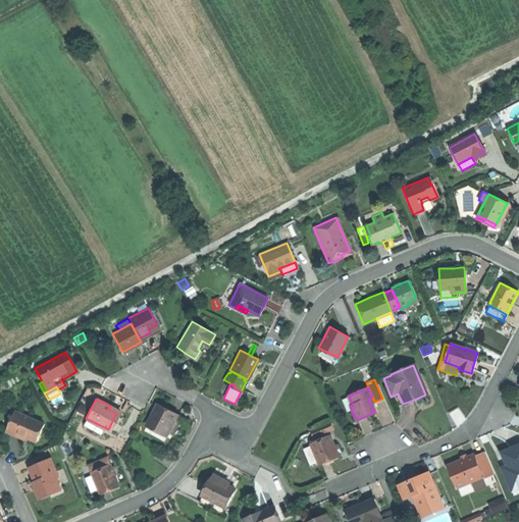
[(156,411),(153,409),(146,422),(159,429),(160,427),(167,432),(171,424),(176,414),(159,405),(156,411)]
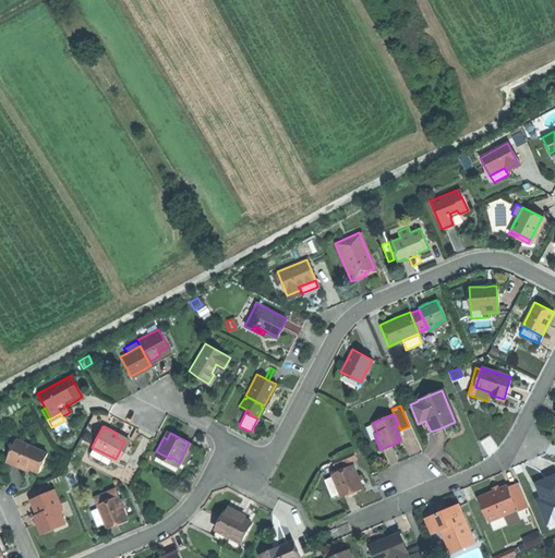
[(23,465),(27,468),(37,472),(46,452),(14,439),(5,461),(14,464),(22,468),(23,465)]
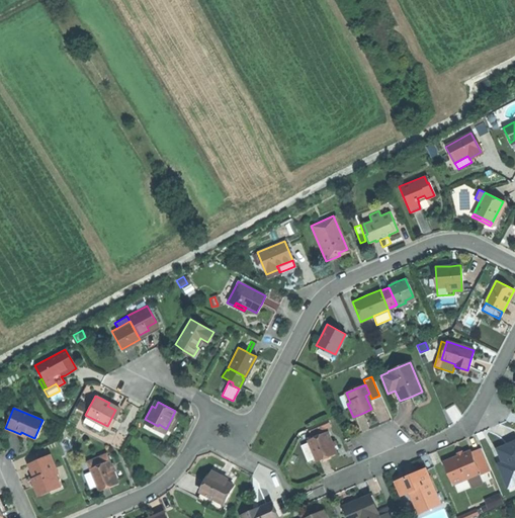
[(103,424),(85,415),(82,421),(100,430),(103,424)]
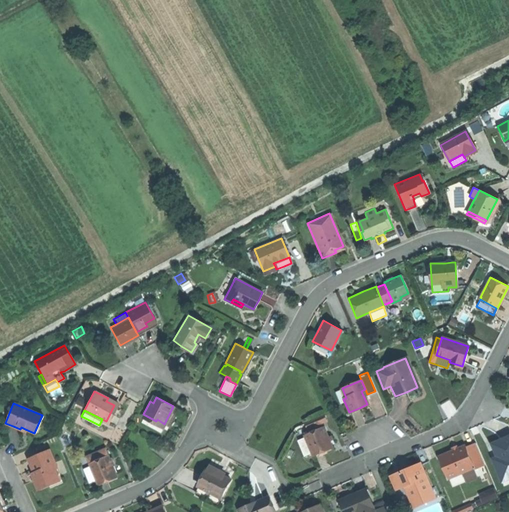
[(324,420),(322,415),(314,418),(316,423),(324,420)]
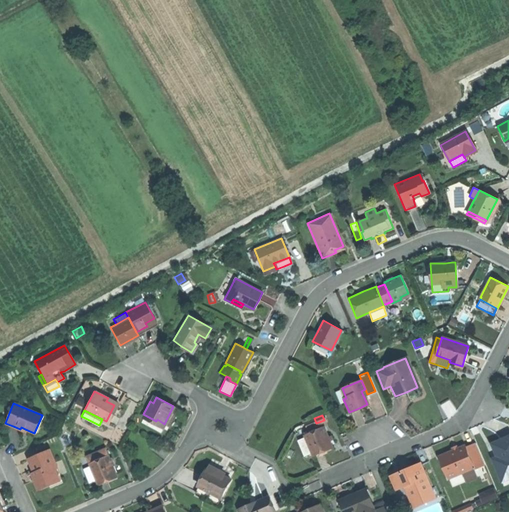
[(314,418),(303,423),(305,428),(316,423),(314,418)]
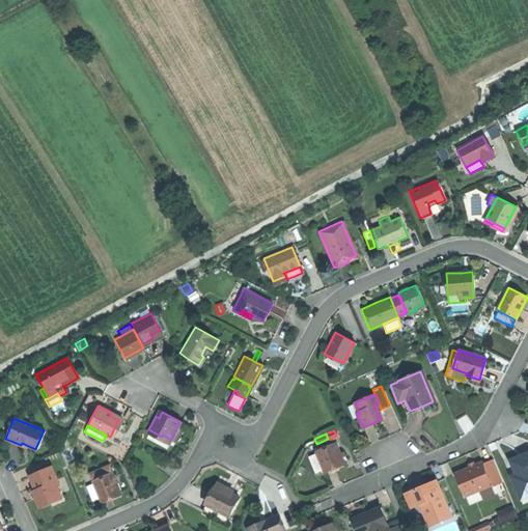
[(340,457),(338,452),(334,442),(314,451),(315,453),(322,469),(324,472),(334,468),(343,464),(340,457)]
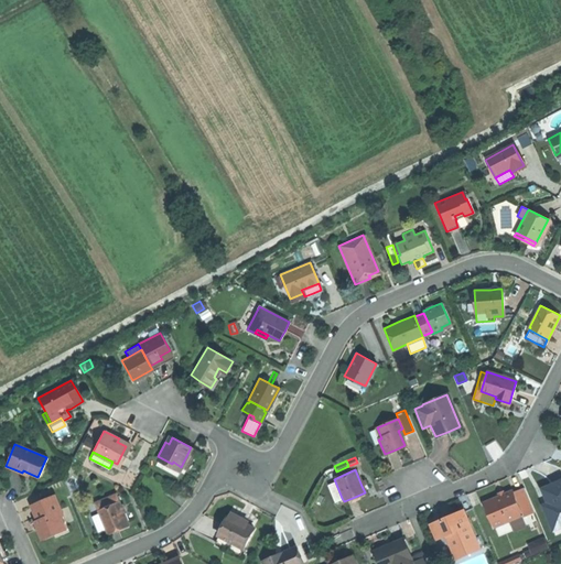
[(560,520),(560,478),(552,483),(539,488),(546,503),(548,508),(542,510),(549,525),(560,520)]
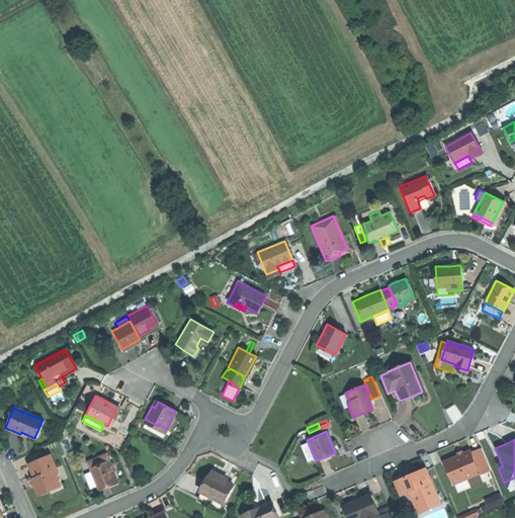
[(307,460),(314,457),(308,442),(301,445),(307,460)]
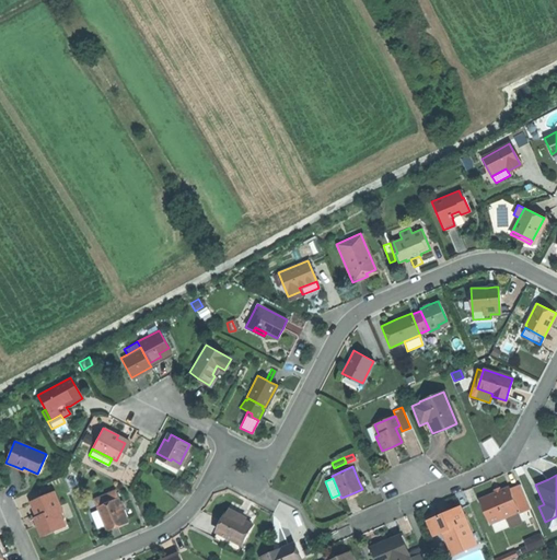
[(508,490),(517,511),(518,513),(529,508),(519,485),(508,490)]
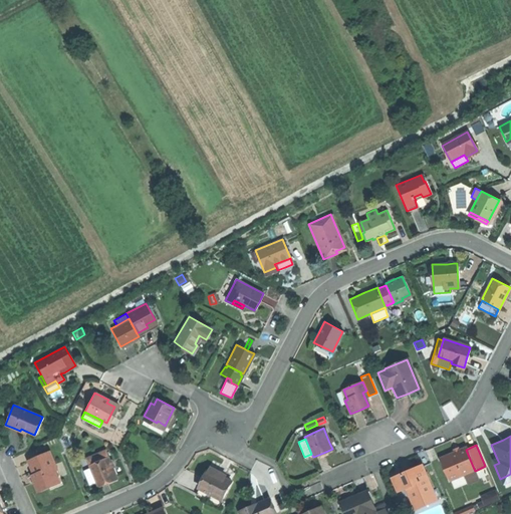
[(448,480),(474,469),(466,450),(465,448),(459,451),(453,454),(449,455),(439,459),(448,480)]
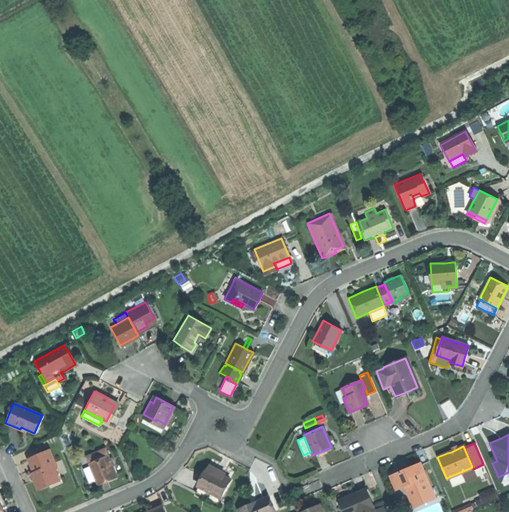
[(34,475),(31,476),(33,481),(36,488),(57,479),(52,468),(55,466),(47,450),(27,459),(32,471),(34,475)]
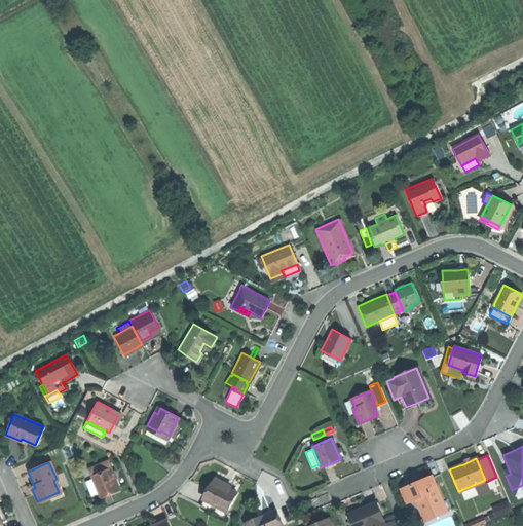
[(90,476),(91,477),(98,493),(99,495),(108,491),(117,487),(109,467),(90,476)]
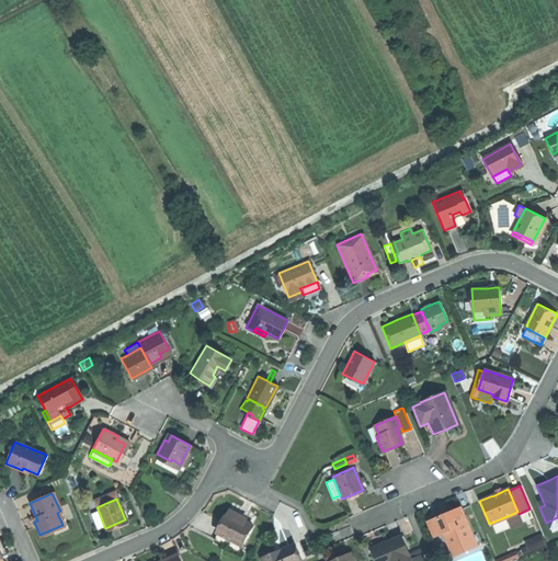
[(446,535),(444,536),(453,556),(475,546),(459,507),(444,514),(426,522),(433,536),(443,531),(444,530),(446,535)]
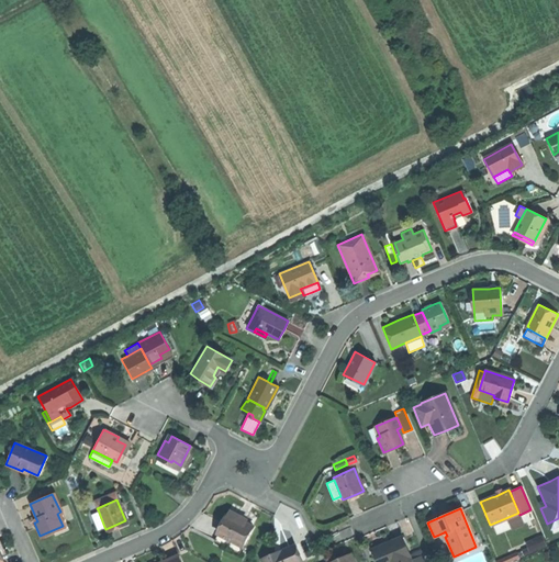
[(104,527),(98,509),(88,514),(96,530),(104,527)]
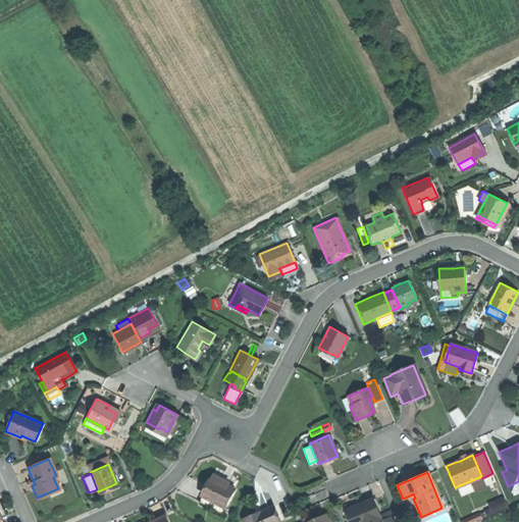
[(205,486),(197,502),(221,514),(234,488),(226,484),(217,480),(218,477),(211,474),(205,486)]
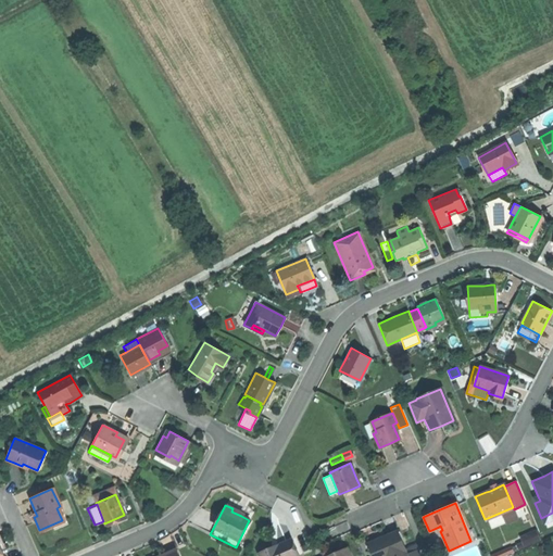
[(543,522),(552,518),(552,513),(541,518),(543,522)]
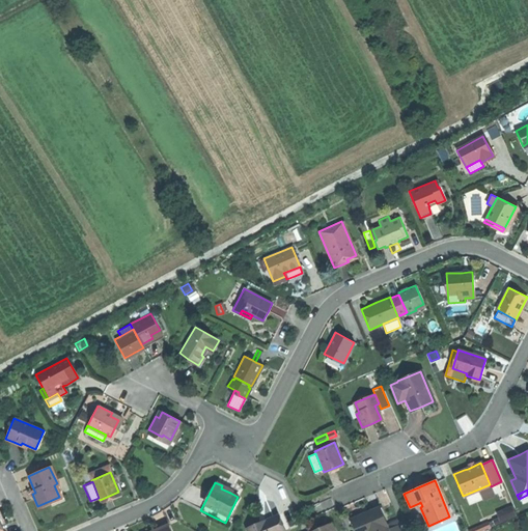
[(494,526),(515,516),(509,506),(494,513),(496,518),(491,520),(494,526)]
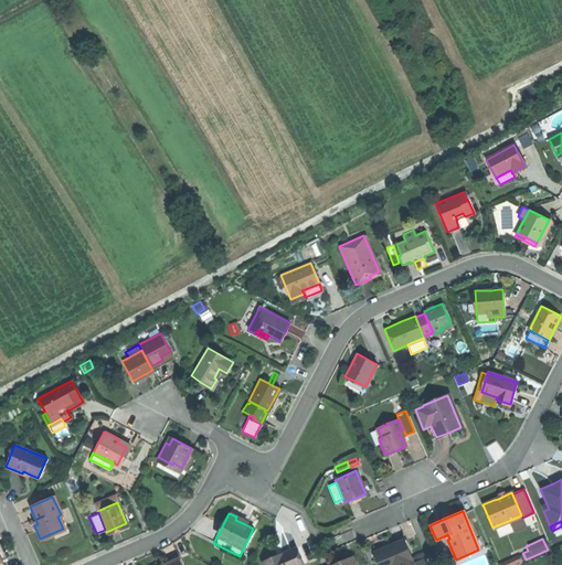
[(393,547),(374,555),(378,564),(411,564),(410,561),(411,560),(411,558),(402,540),(392,544),(393,547)]
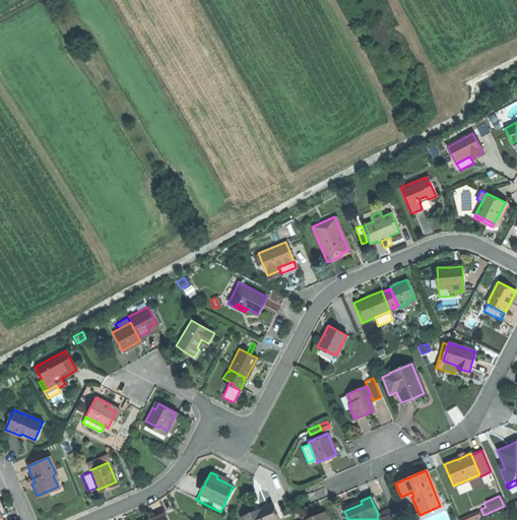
[(342,508),(344,511),(362,504),(361,501),(353,504),(342,508)]
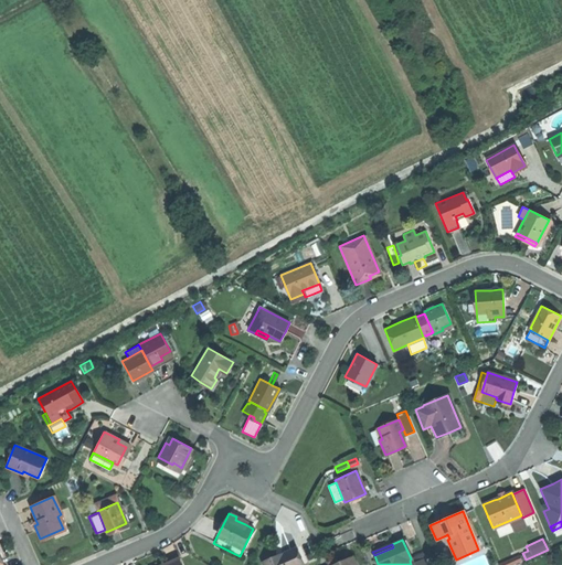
[(289,564),(290,564),(300,564),(298,558),(294,547),(278,554),(277,558),(274,557),(260,564),(289,564)]
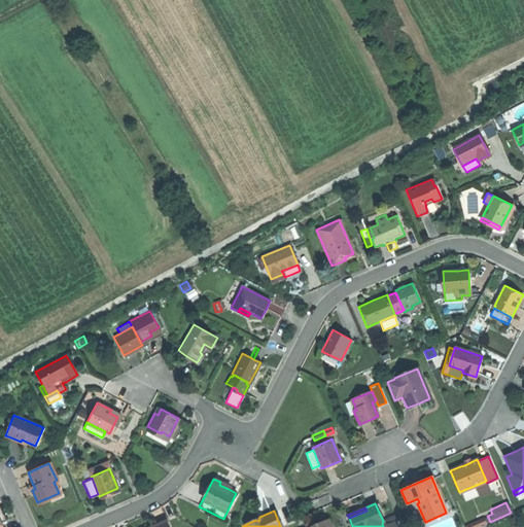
[(386,526),(385,524),(394,521),(393,517),(383,521),(383,522),(382,523),(383,526),(386,526)]
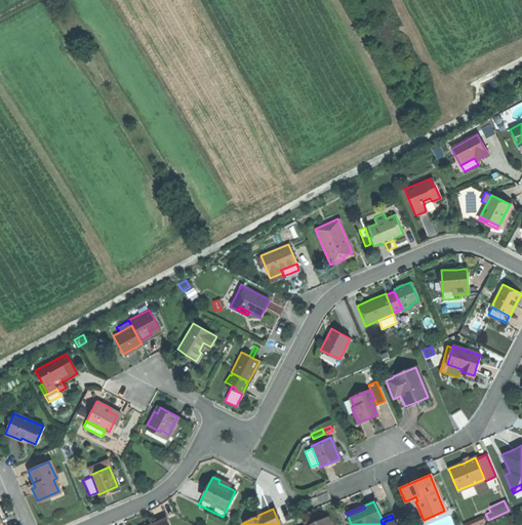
[(483,522),(480,516),(460,524),(475,524),(477,524),(483,522)]
